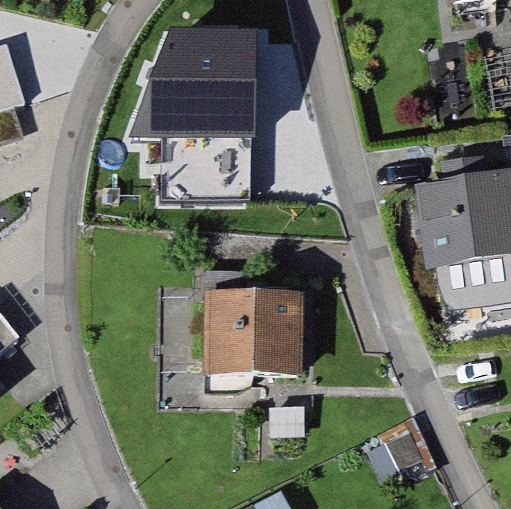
[(256,28),(170,25),(130,137),(255,136),(256,28)]
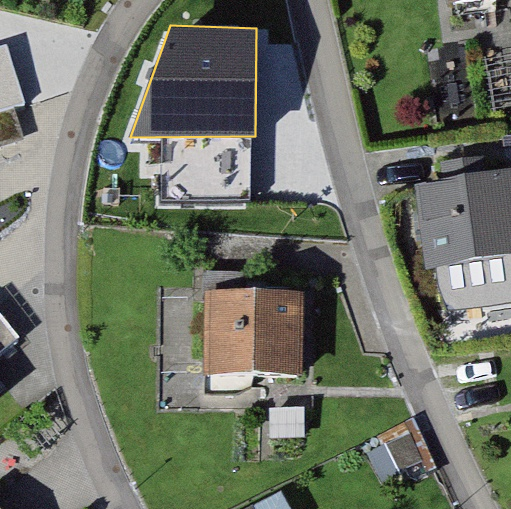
[(14,107),(0,111),(0,144),(23,137),(18,120),(14,107)]
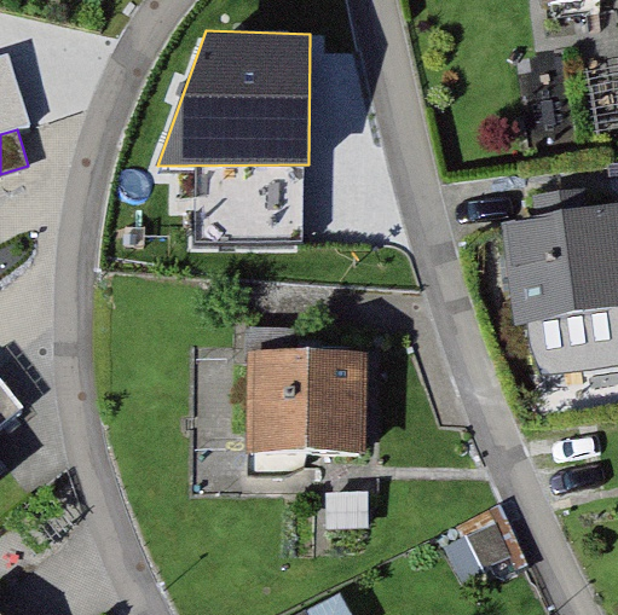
[(536,219),(500,222),(512,324),(529,324),(531,347),(547,359),(614,352),(617,344),(617,209),(589,214),(585,189),(533,195),(536,219)]
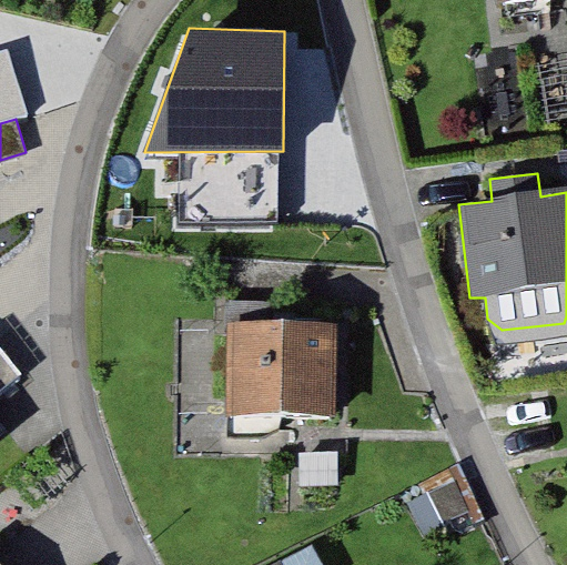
[(336,314),(226,311),(224,413),(335,419),(336,314)]
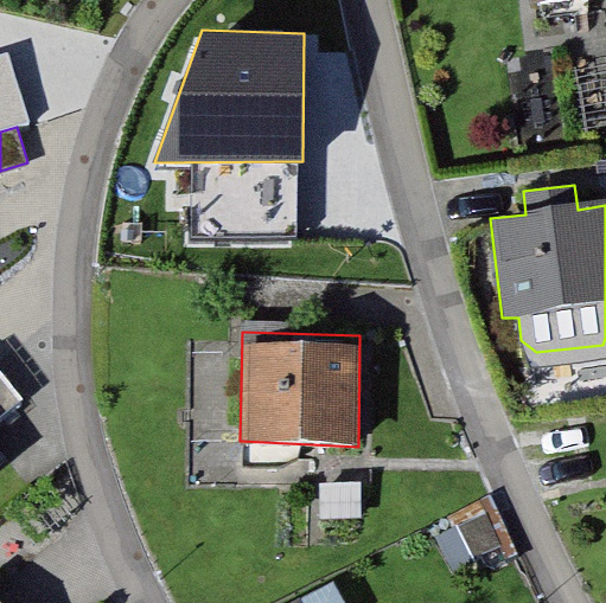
[(0,438),(25,421),(0,390),(0,438)]
